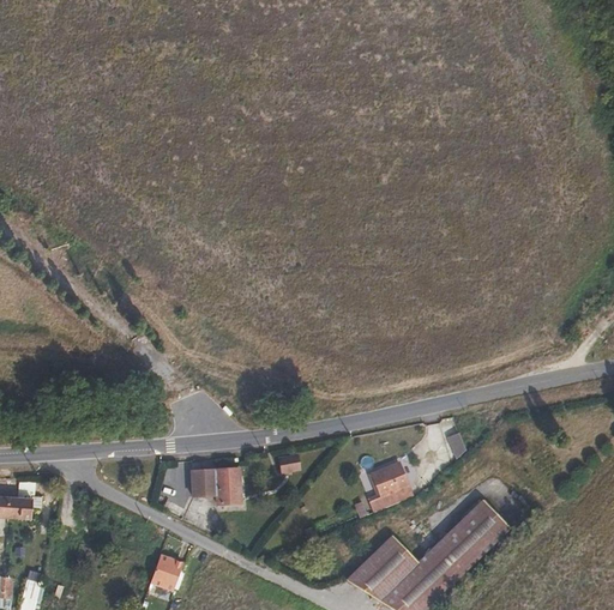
[(452,452),(464,448),(456,415),(444,417),(452,452)]
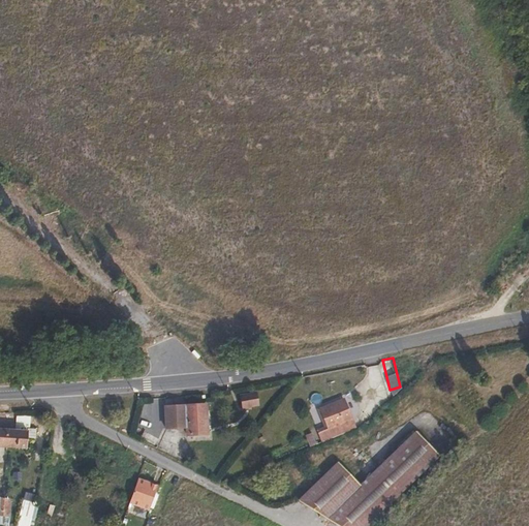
[(254,391),(240,394),(242,406),(256,403),(254,391)]
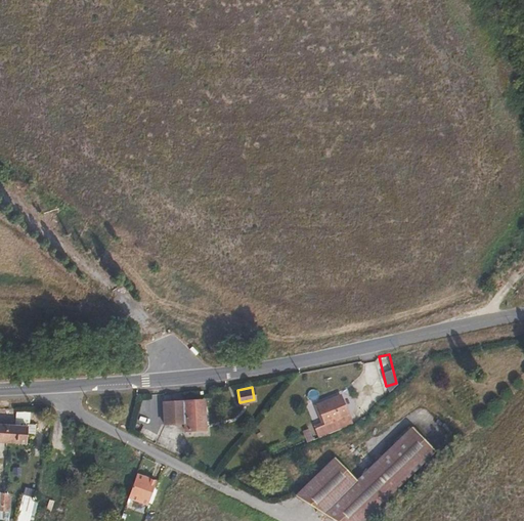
[(349,422),(338,393),(315,401),(322,421),(312,425),(315,434),(349,422)]
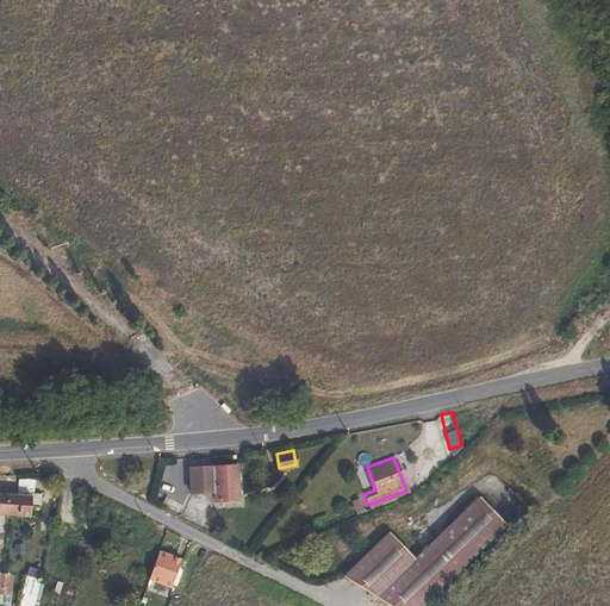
[(188,470),(191,494),(215,493),(215,501),(238,499),(235,466),(188,470)]
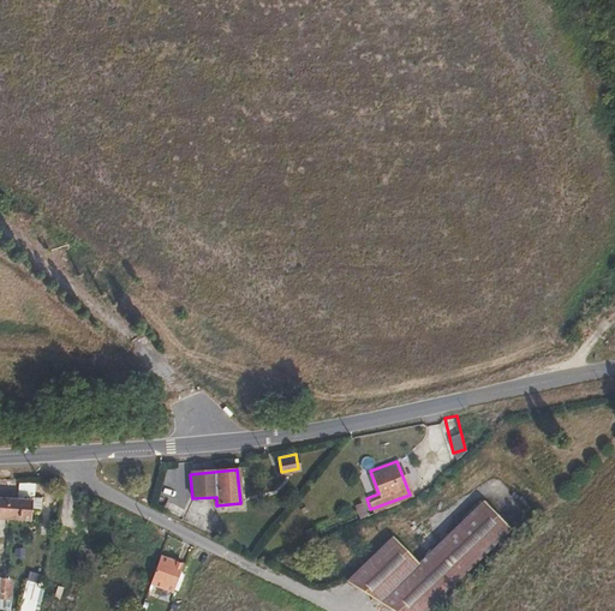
[(0,495),(0,517),(28,520),(29,498),(0,495)]
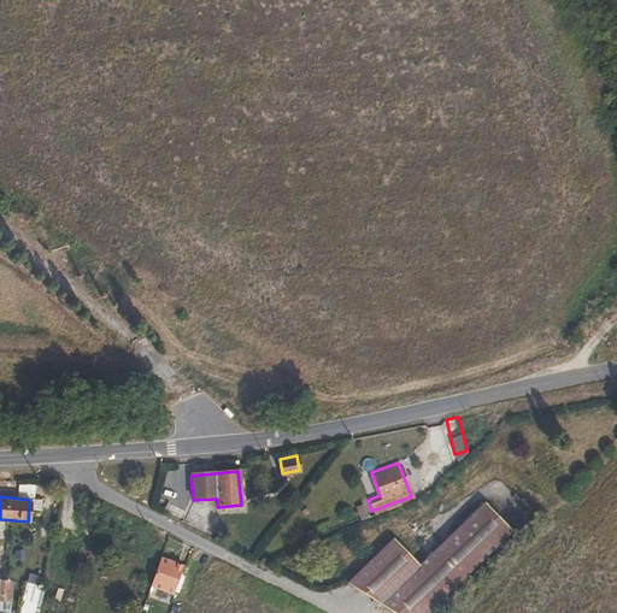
[(394,537),(348,583),(398,612),(425,612),(512,528),(486,500),(421,564),(394,537)]
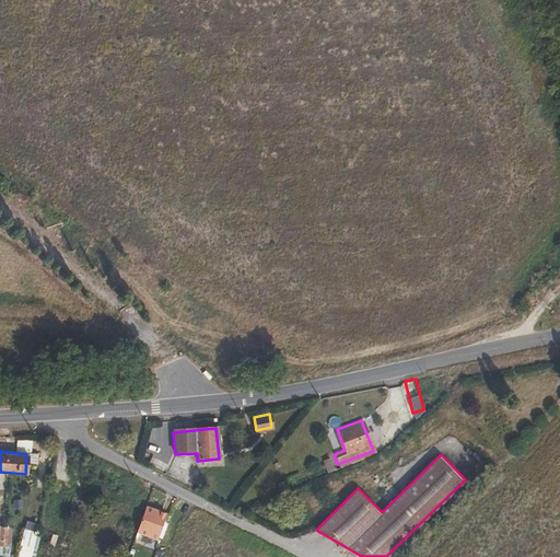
[(327,467),(334,465),(329,454),(323,456),(327,467)]
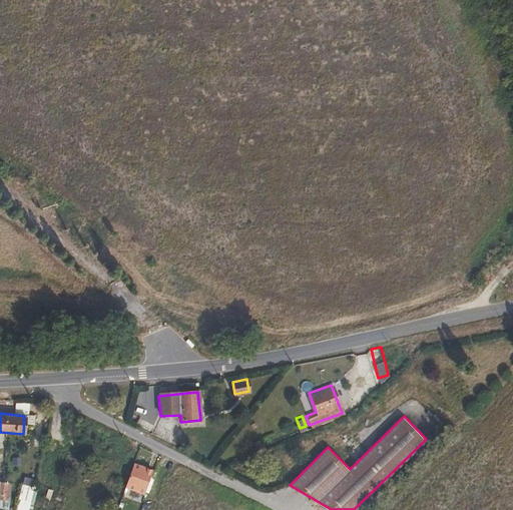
[(142,488),(148,470),(133,465),(127,483),(142,488)]
